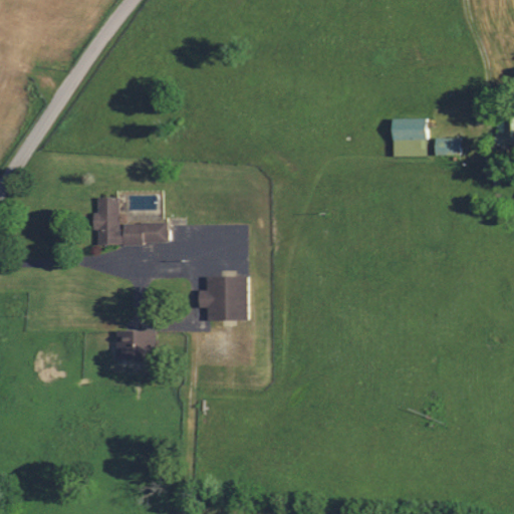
[(427,116),(390,116),(390,138),(426,139),(427,116)]
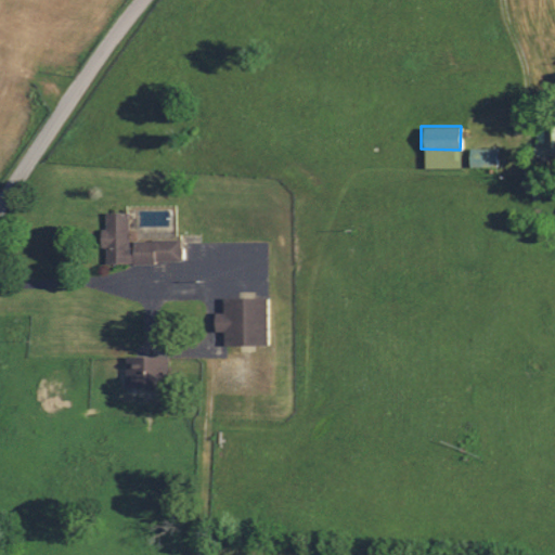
[(547,147),(538,143),(534,151),(544,154),(547,147)]
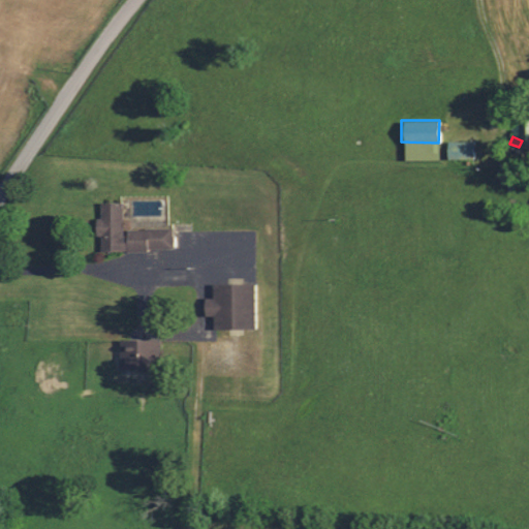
[(471,141),(445,141),(445,157),(471,157),(471,141)]
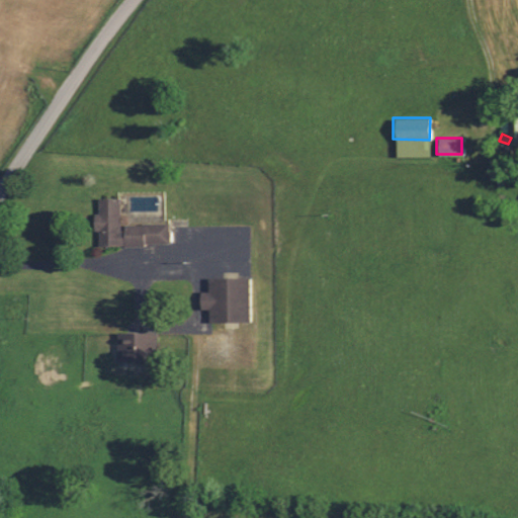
[(117,197),(94,198),(95,246),(167,245),(167,223),(117,224),(117,197)]
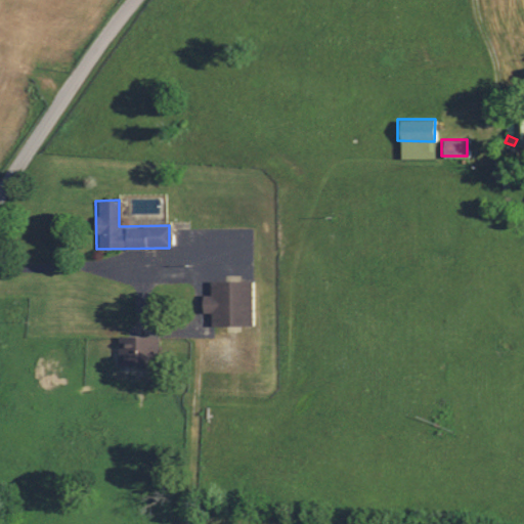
[(251,280),(209,280),(209,295),(201,295),(201,312),(209,312),(209,325),(251,325),(251,280)]
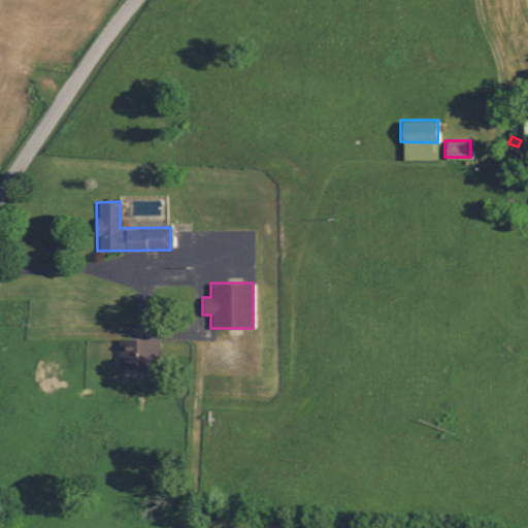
[(118,367),(158,367),(158,338),(118,338),(118,367)]
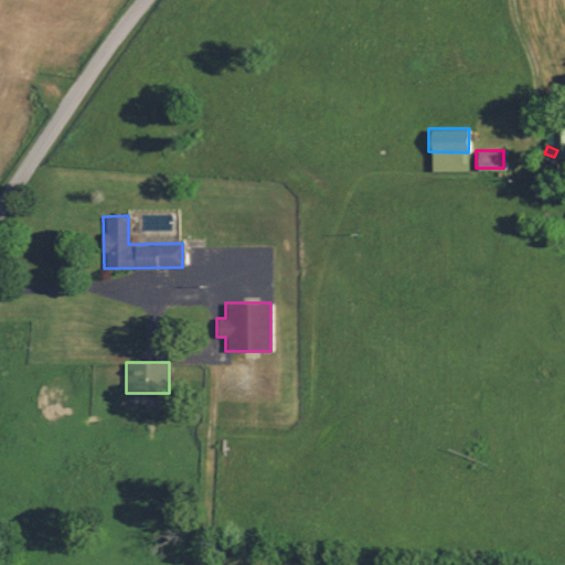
All buildings are outlined.
